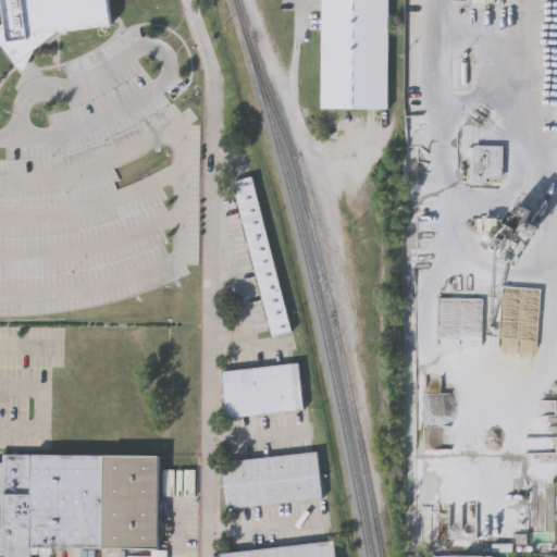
[(58,31),(13,65),(0,48),(0,25),(4,22),(1,0),(107,0),(111,24),(58,31)]
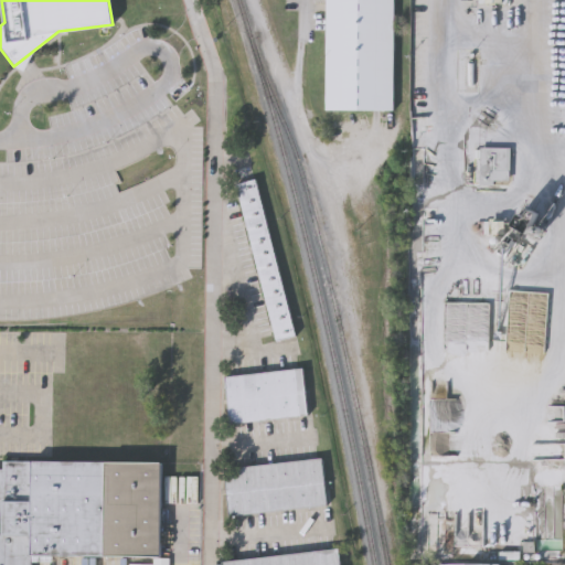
[(394,0),(393,107),(326,106),(327,0),(394,0)]
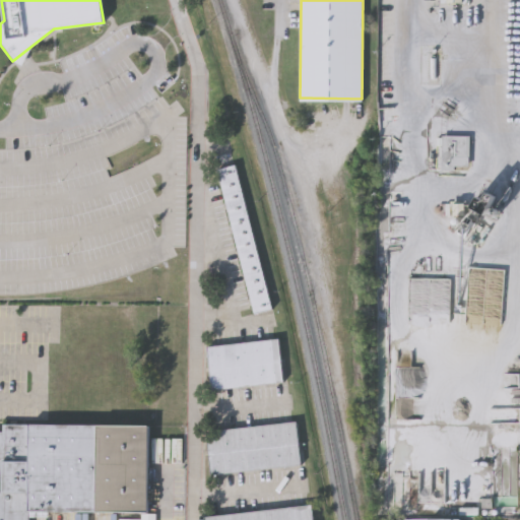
[(467,155),(468,155),(468,166),(454,166),(454,170),(442,170),(442,135),(467,135),(467,155)]
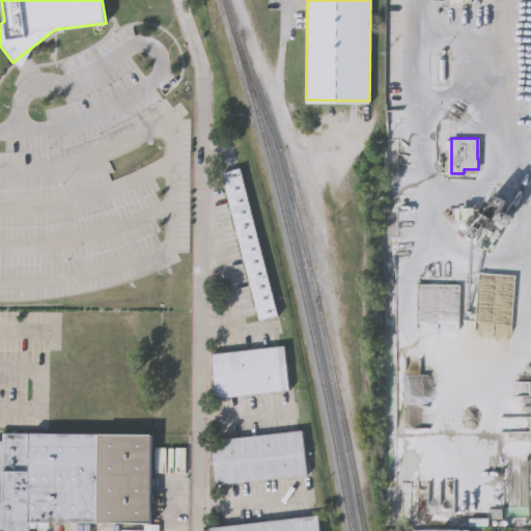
[(259,318),(221,173),(239,168),(277,313),(259,318)]
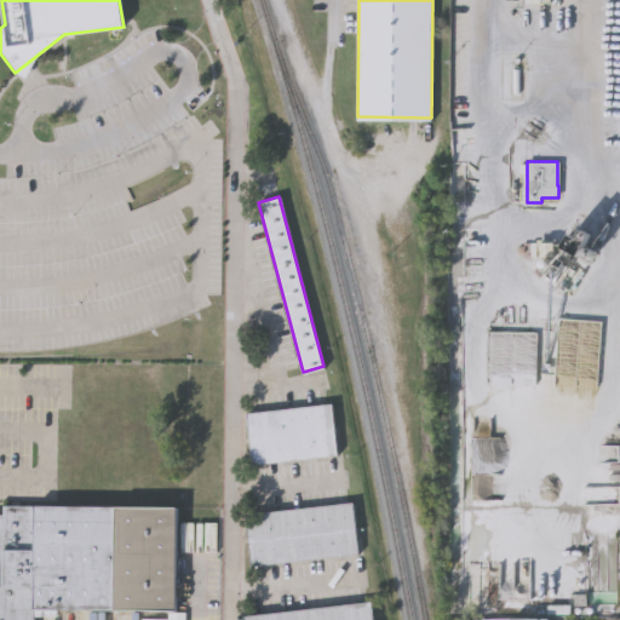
[(333,401),(339,452),(254,461),(248,411),(333,401)]
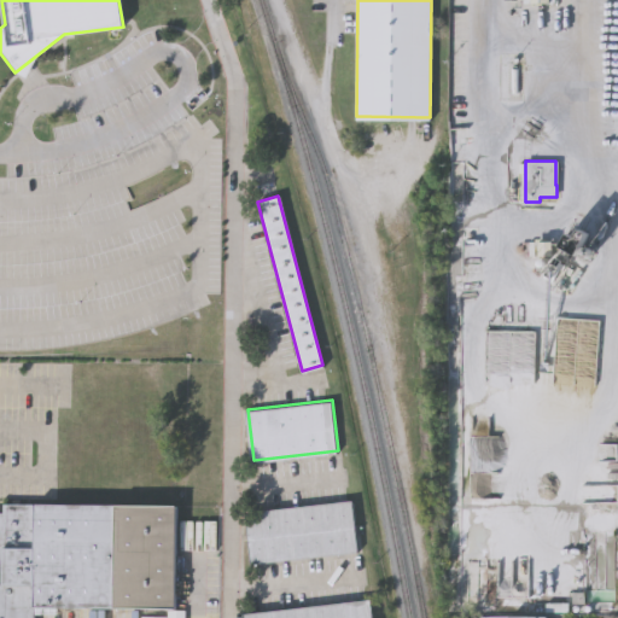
[(353,499),(359,548),(254,560),(248,511),(353,499)]
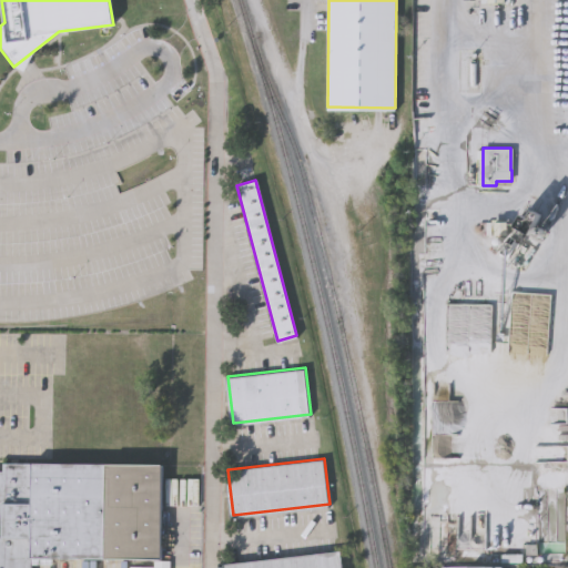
[(162,463),(162,556),(54,556),(54,563),(31,561),(30,567),(0,567),(0,534),(3,535),(3,521),(0,521),(0,469),(4,470),(4,462),(162,463)]
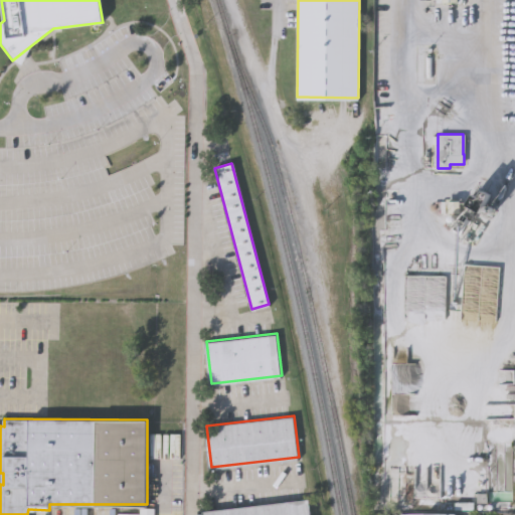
[(311,514),(204,514),(204,510),(310,497),(311,514)]
